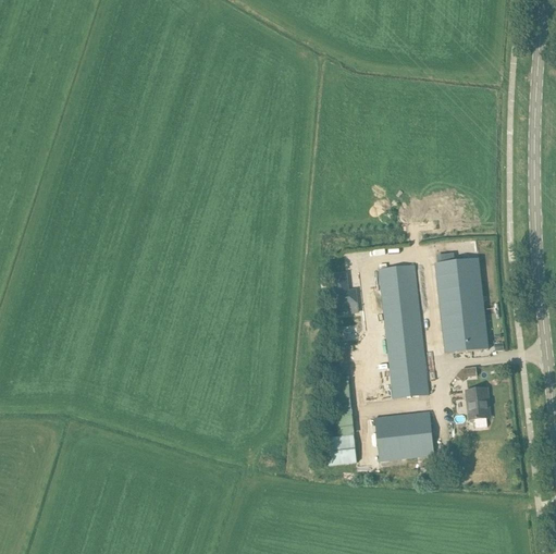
[(435,261),(445,352),(487,347),(478,257),(435,261)]
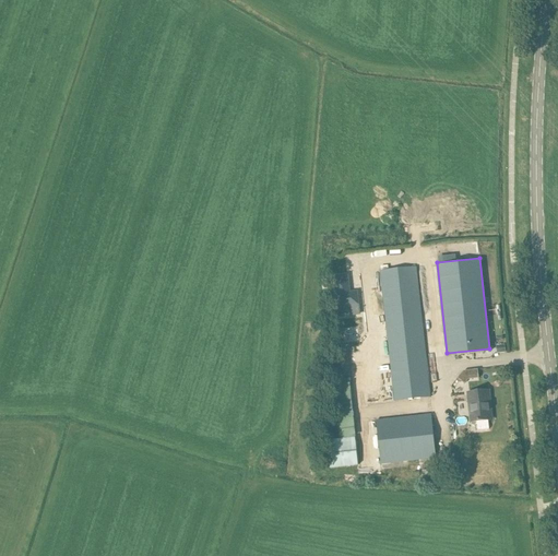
[(379,268),(393,399),(430,395),(416,264),(379,268)]
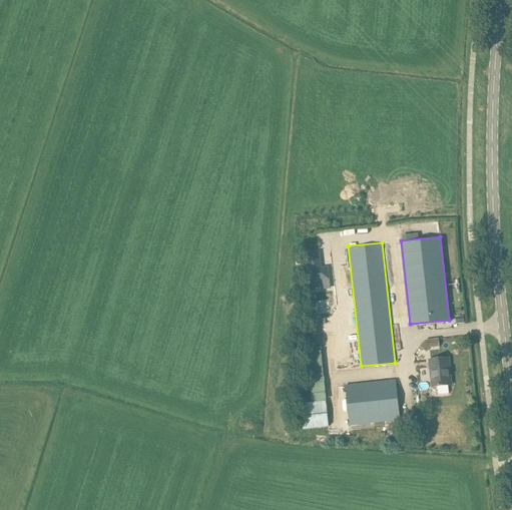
[(305,354),(310,400),(298,402),(301,427),(328,424),(325,399),(326,399),(321,352),(305,354)]
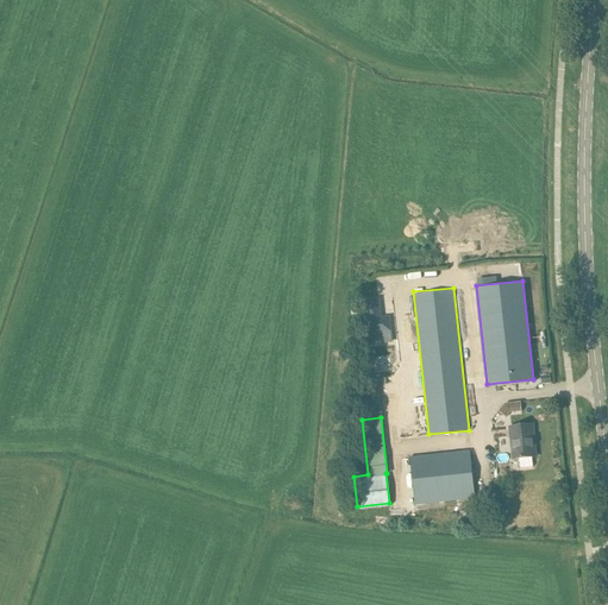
[(533,454),(532,438),(533,438),(532,422),(509,424),(513,457),(533,454)]
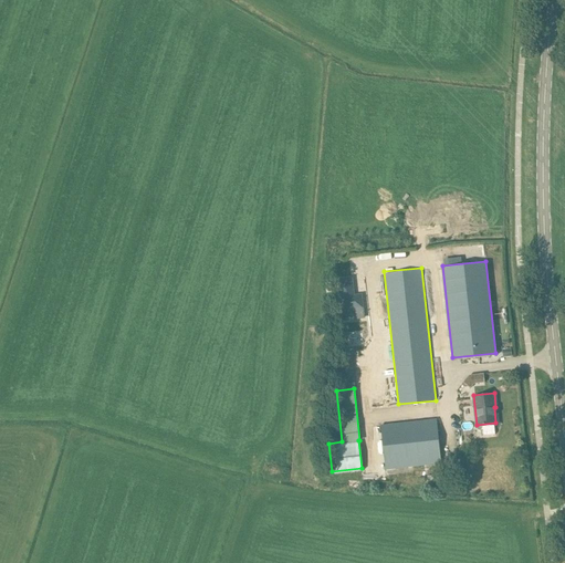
[(379,423),(385,468),(441,462),(436,417),(379,423)]
